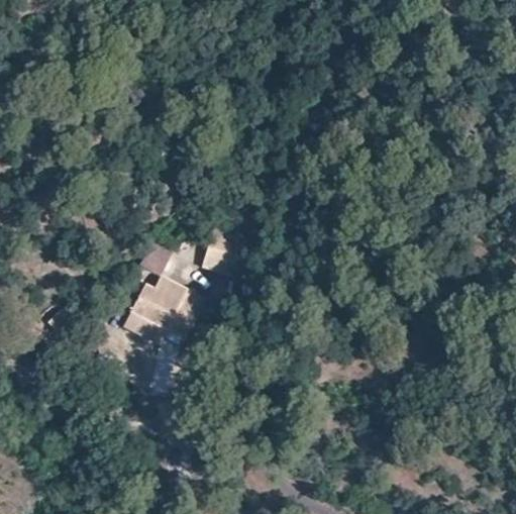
[(237,255),(243,235),(218,228),(212,247),(237,255)]
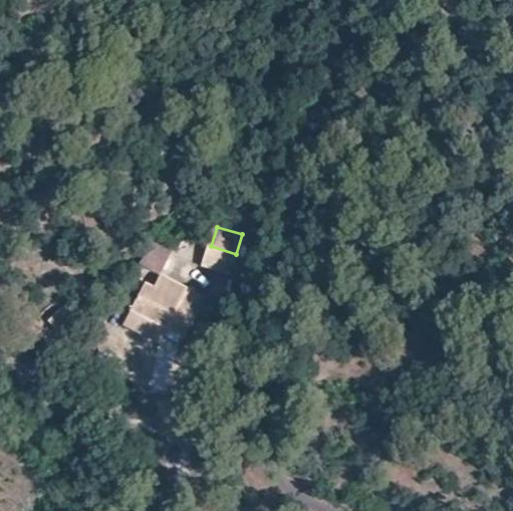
[(161,271),(171,250),(153,241),(141,264),(160,273),(161,271)]
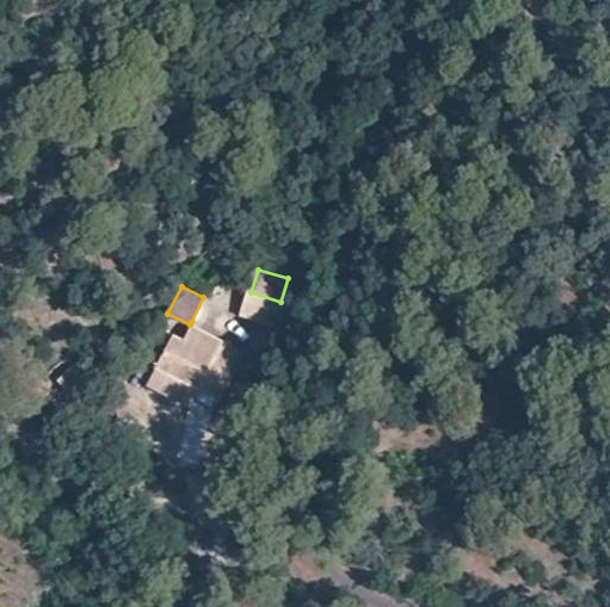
[(172,333),(155,366),(197,388),(219,400),(242,350),(191,322),(190,324),(183,339),(172,333)]
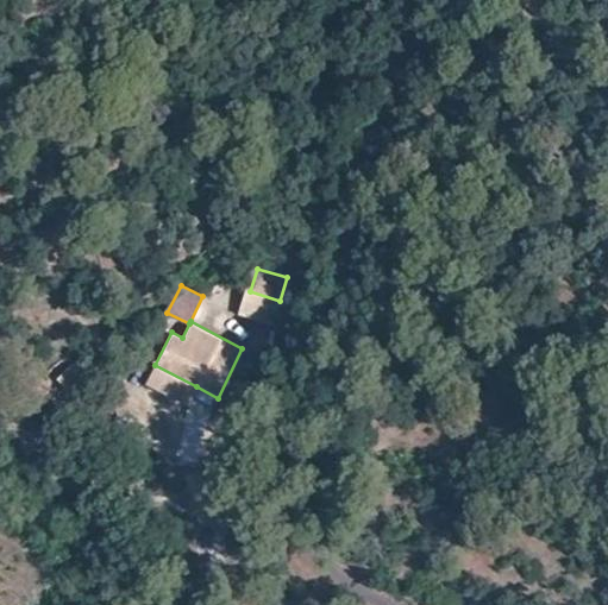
[(196,386),(155,365),(146,382),(188,404),(196,386)]
